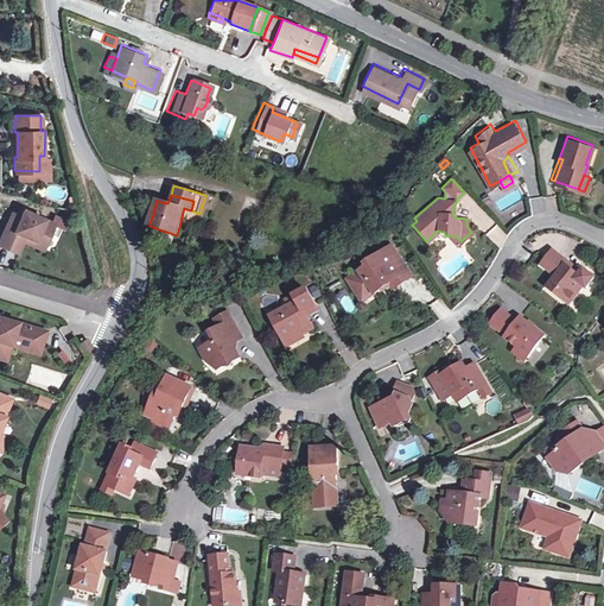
[(243,195),(241,202),(253,207),(255,200),(243,195)]
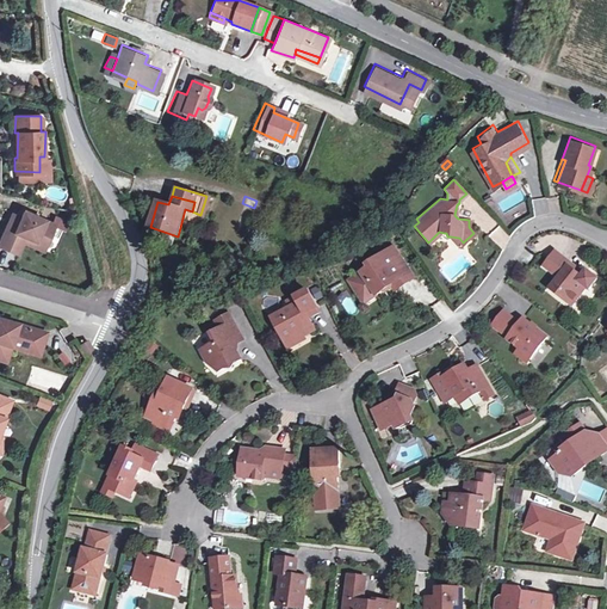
[(0,246),(11,252),(20,234),(41,243),(44,237),(50,238),(56,225),(24,210),(20,216),(17,223),(10,221),(0,240),(0,246)]
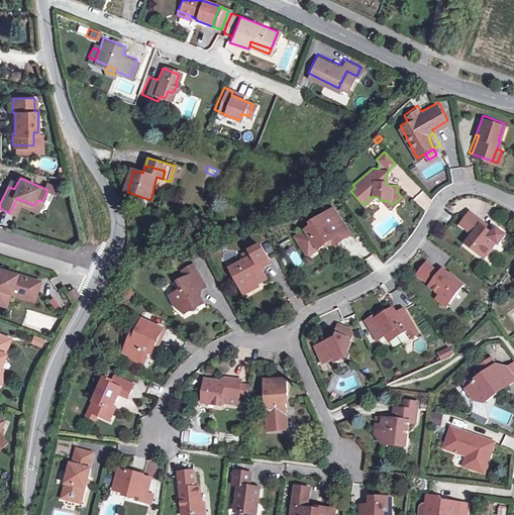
[(11,181),(8,187),(14,189),(17,183),(11,181)]
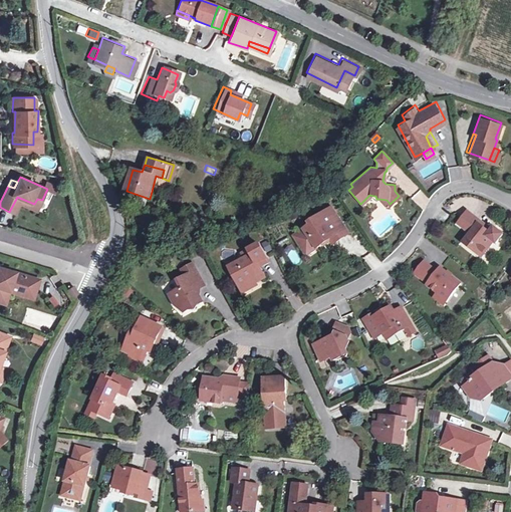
[(17,197),(9,212),(14,215),(18,205),(36,213),(42,200),(37,199),(34,204),(17,197)]
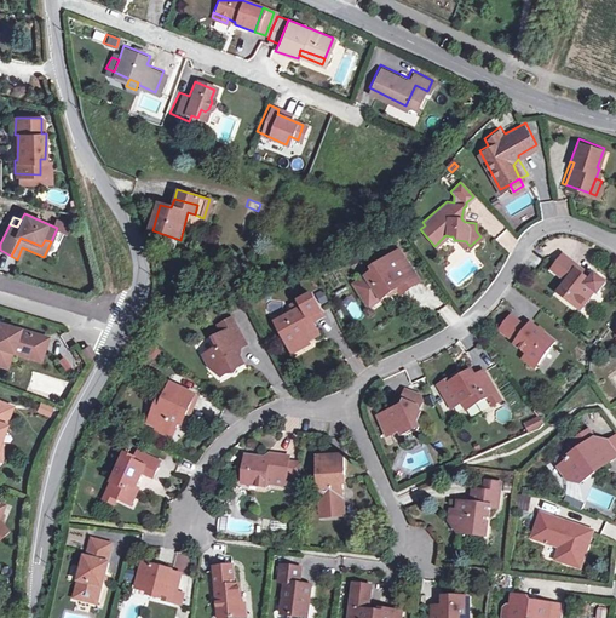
[(399,244),(380,256),(383,259),(393,253),(399,262),(408,257),(399,244)]
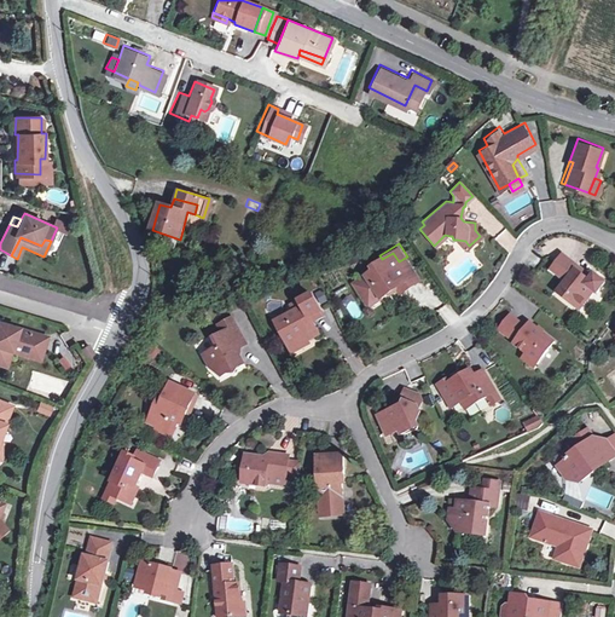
[(590,272),(586,269),(582,272),(578,267),(581,264),(562,248),(550,263),(564,275),(556,286),(578,303),(592,286),(596,288),(604,276),(592,269),(590,272)]
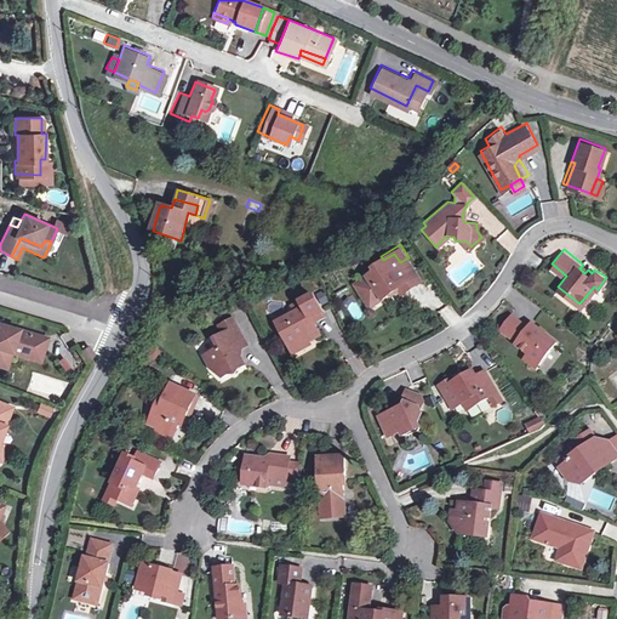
[(383,260),(381,256),(371,262),(373,267),(354,279),(365,295),(378,287),(382,291),(398,282),(401,287),(420,276),(409,257),(400,262),(394,254),(383,260)]
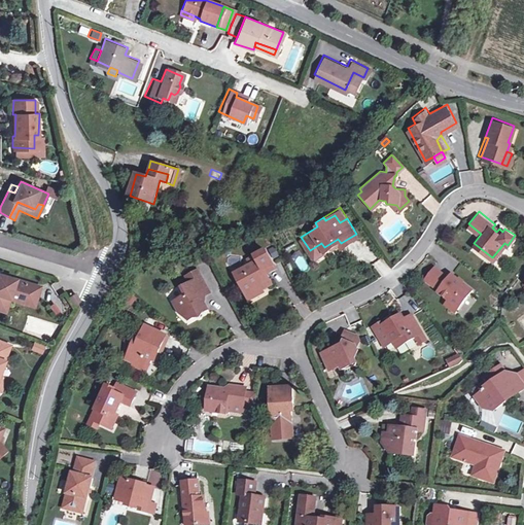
[(321,243),(310,250),(313,254),(324,247),(321,243)]
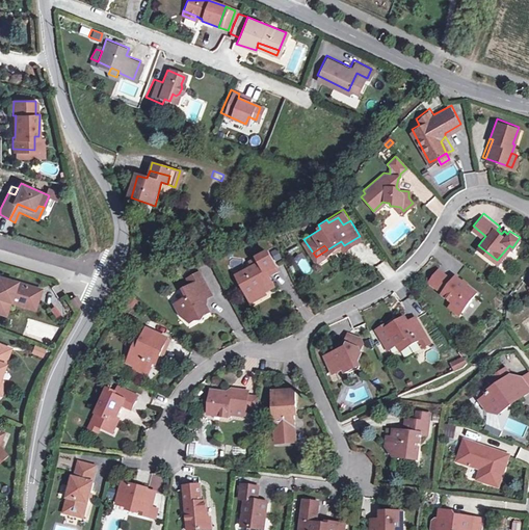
[(264,268),(273,263),(267,249),(248,259),(252,265),(236,272),(245,292),(260,285),(262,289),(272,284),(266,272),(264,268)]
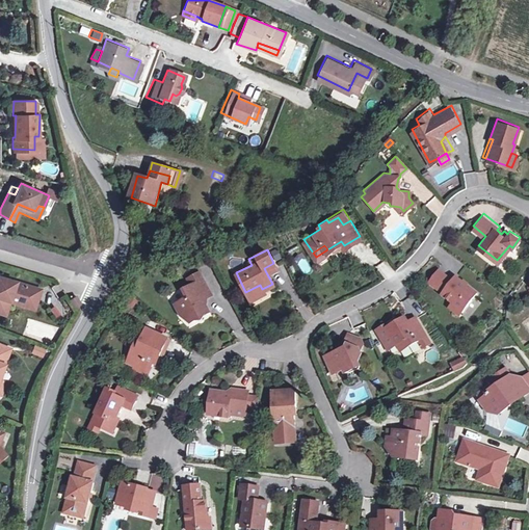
[(276,267),(273,263),(264,268),(266,272),(276,267)]
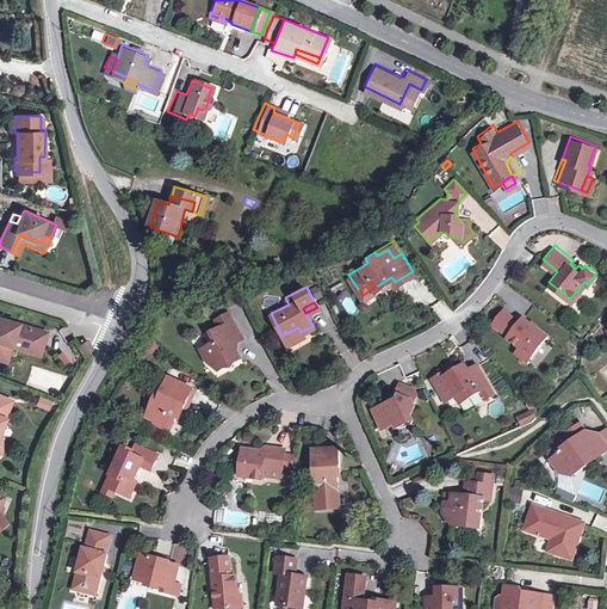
[(513,349),(526,358),(545,332),(521,313),(516,318),(502,307),(491,320),(507,332),(505,334),(518,344),(513,349)]
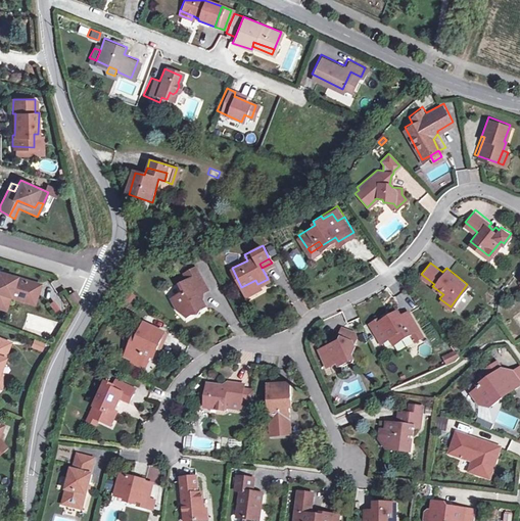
[(184,271),(188,278),(200,271),(197,265),(184,271)]
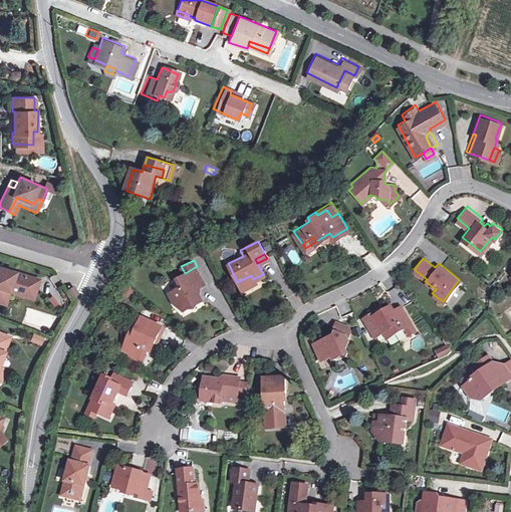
[(8,269),(0,266),(0,295),(5,297),(8,289),(17,292),(20,283),(35,288),(37,279),(18,272),(17,275),(7,272),(8,269)]
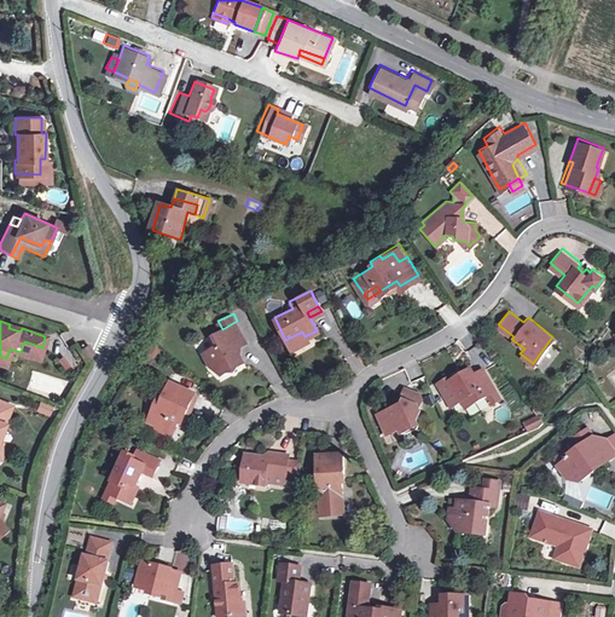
[(248,341),(237,321),(222,329),(215,333),(220,342),(203,352),(209,365),(216,361),(222,372),(245,361),(238,346),(248,341)]
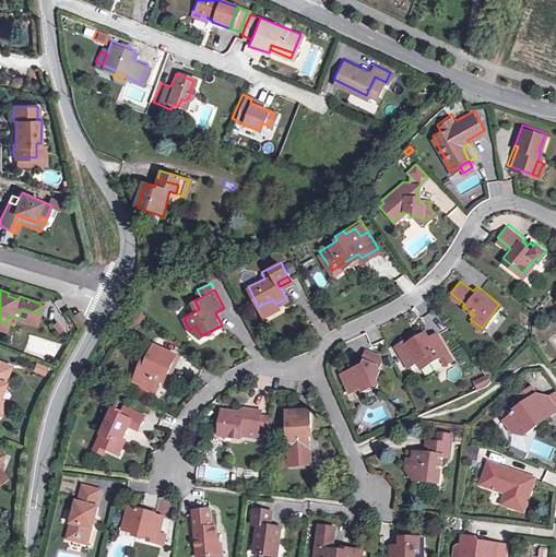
[(279,307),(275,304),(273,299),(258,307),(262,315),(279,307)]
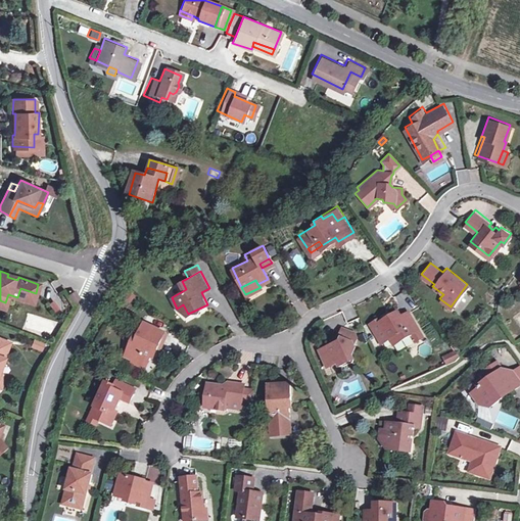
[(36,293),(20,288),(17,297),(32,302),(36,293)]
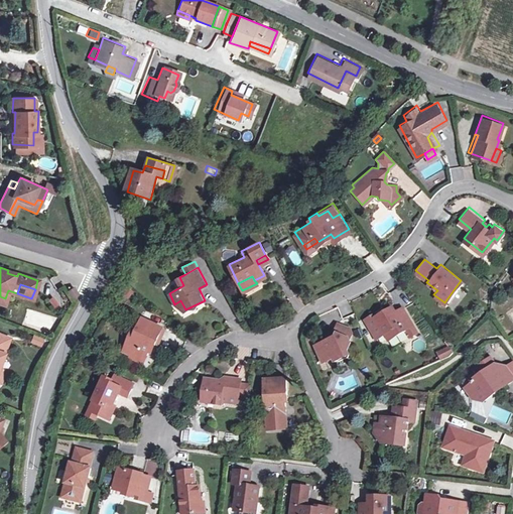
[(74,287),(67,291),(72,300),(79,296),(74,287)]
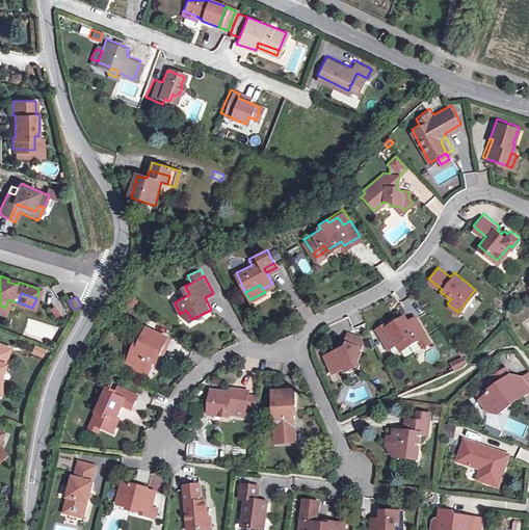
[(404,316),(386,326),(382,327),(381,324),(375,328),(386,347),(395,343),(405,337),(408,344),(418,339),(422,346),(429,342),(416,317),(406,321),(404,316)]
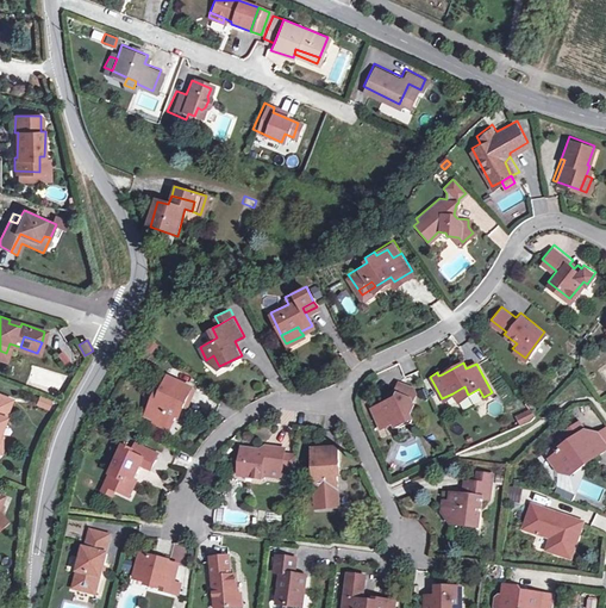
[(180,402),(185,404),(194,385),(169,372),(158,392),(154,390),(144,410),(154,415),(151,420),(168,427),(175,411),(180,402)]
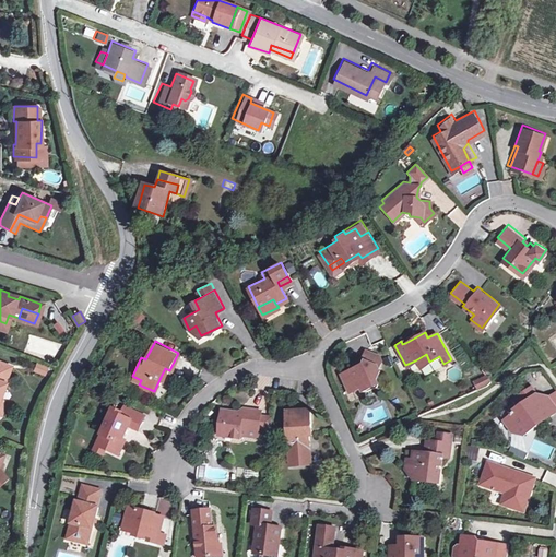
[(350,394),(373,384),(370,379),(376,376),(379,371),(377,369),(381,360),(378,354),(366,348),(359,358),(364,363),(341,372),(350,394)]
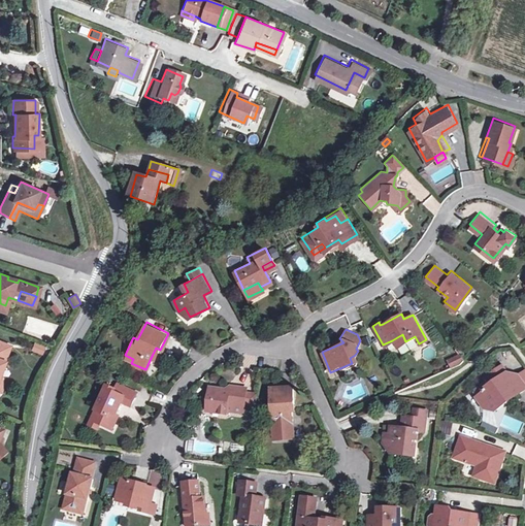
[(402,334),(392,340),(395,347),(405,341),(402,334)]
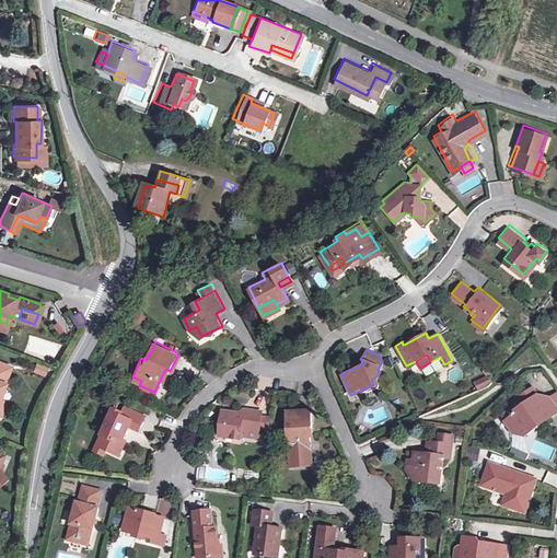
[(44,367),(34,362),(31,371),(42,374),(44,367)]
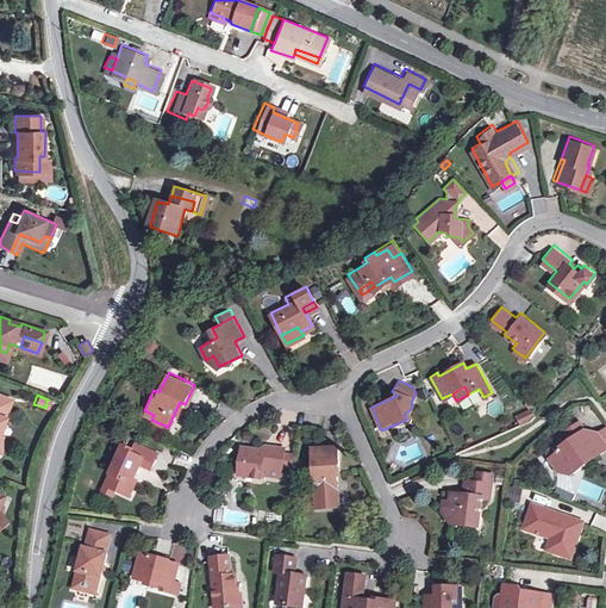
[(180,415),(185,404),(180,402),(175,411),(180,415)]
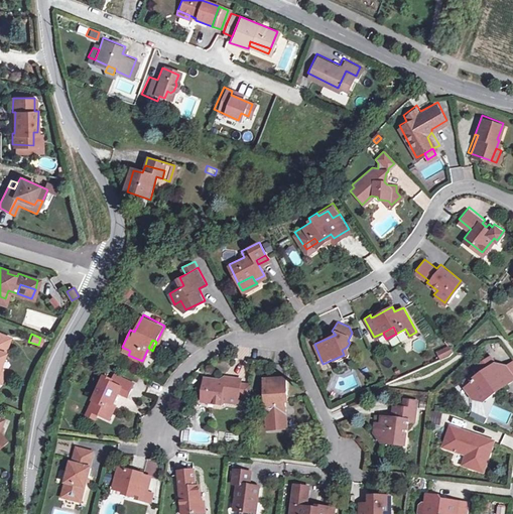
[(445,345),(433,351),(437,358),(446,355),(450,350),(445,345)]
